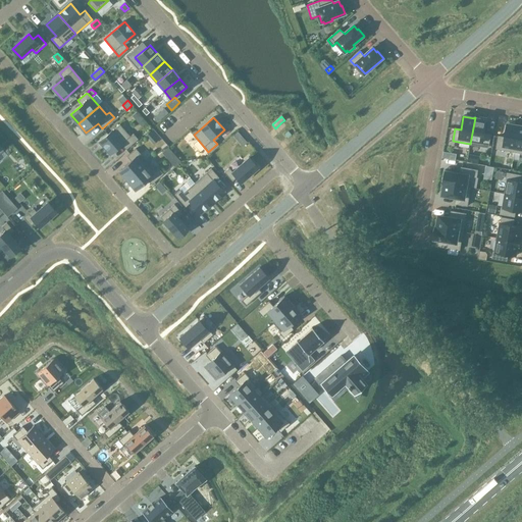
[(476,118),(475,117),(470,144),(488,148),(490,135),(484,134),(487,118),(479,117),(479,119),(476,118)]
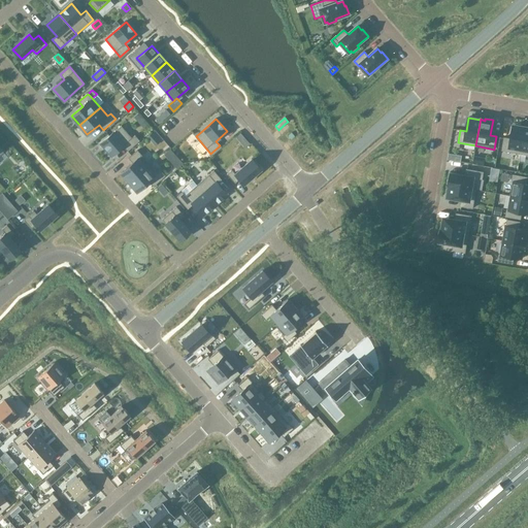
[(521,154),(526,127),(524,127),(521,127),(522,125),(514,123),(512,139),(504,138),(502,151),(521,154)]
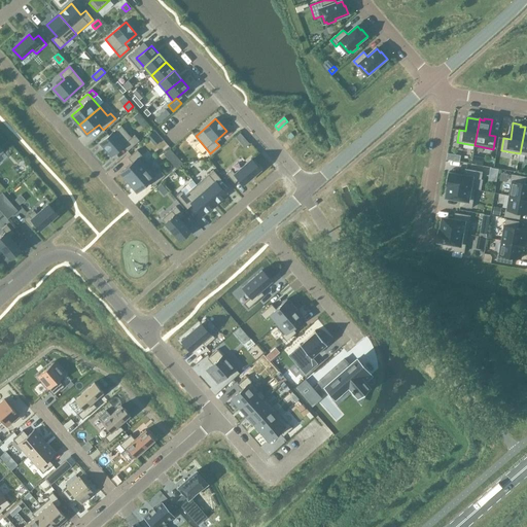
[(113,132),(101,143),(111,155),(123,146),(127,151),(139,140),(134,135),(131,138),(120,126),(113,132)]
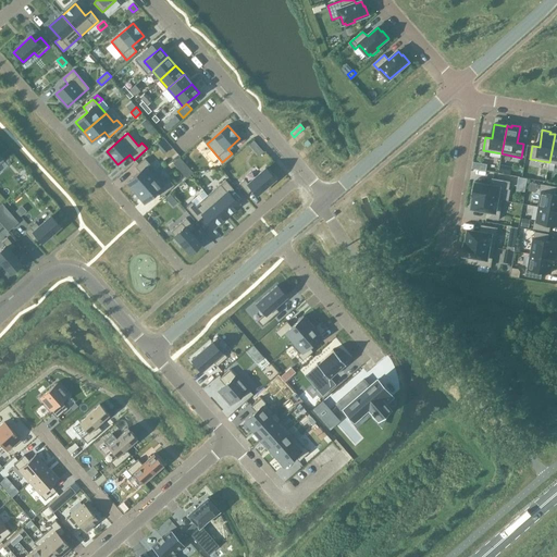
[(136,193),(157,173),(149,163),(145,159),(135,168),(139,172),(127,183),(136,193)]
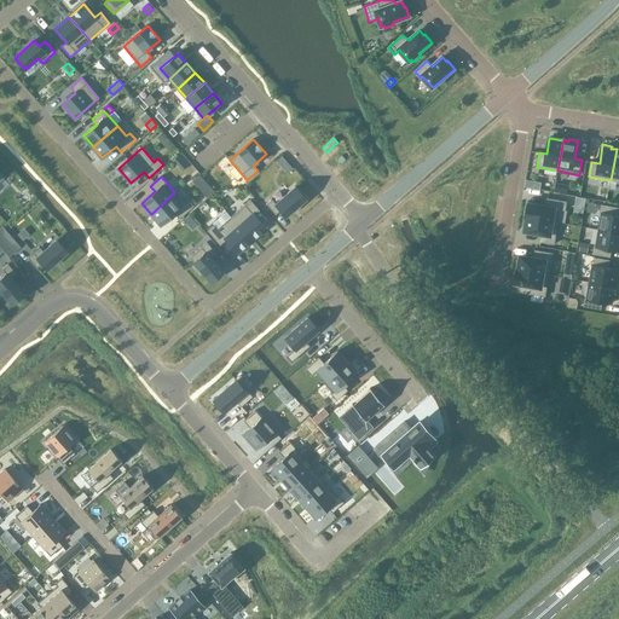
[(276,204),(272,200),(266,204),(276,215),(281,210),(285,217),(305,198),(295,187),(276,204)]
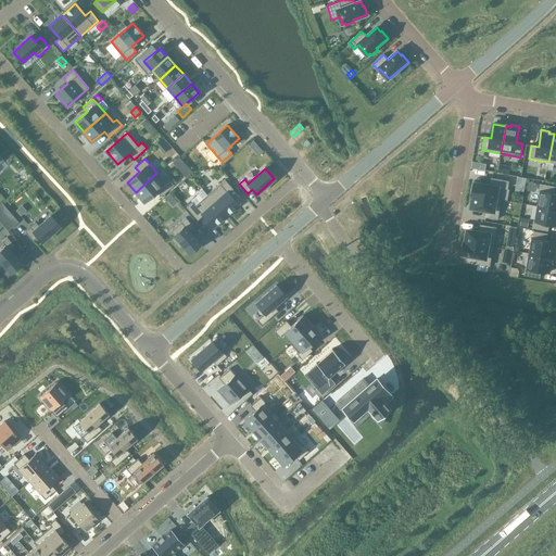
[(526,168),(525,177),(543,180),(544,172),(526,168)]
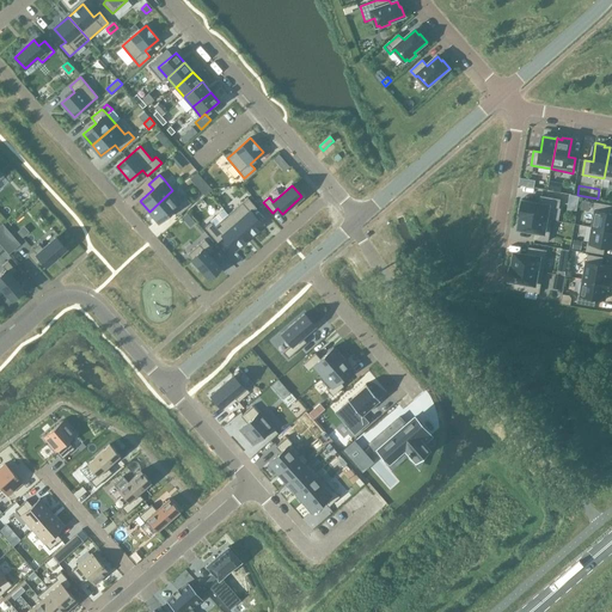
[(150,212),(159,222),(172,210),(177,216),(191,204),(187,197),(182,201),(172,190),(150,212)]
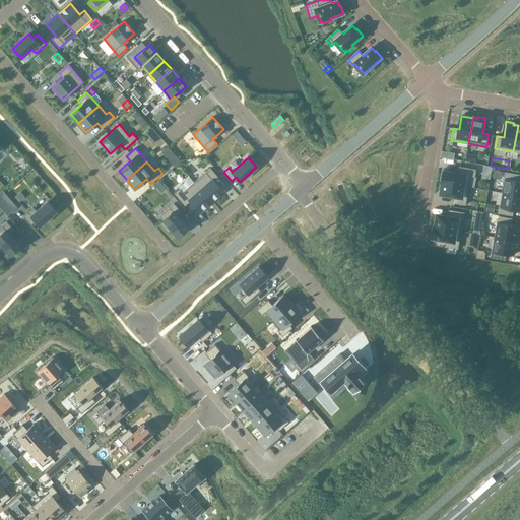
[(445,171),(442,184),(468,189),(471,176),(474,177),(476,170),(460,167),(458,174),(445,171)]
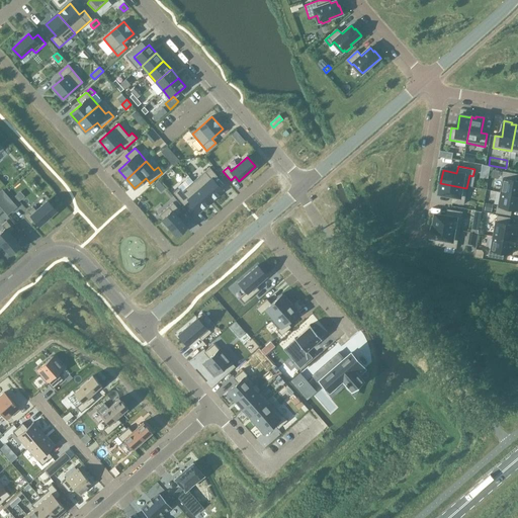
[(210,201),(223,191),(212,180),(218,176),(209,167),(193,181),(210,201)]
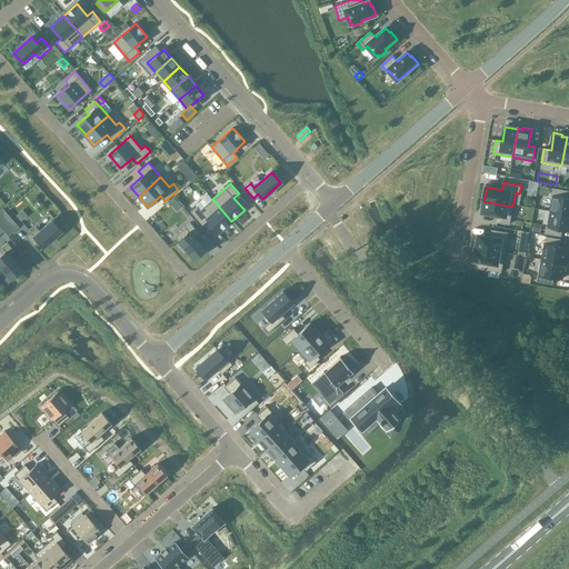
[(552,197),(550,211),(568,213),(568,198),(568,191),(552,188),(551,196),(552,197)]
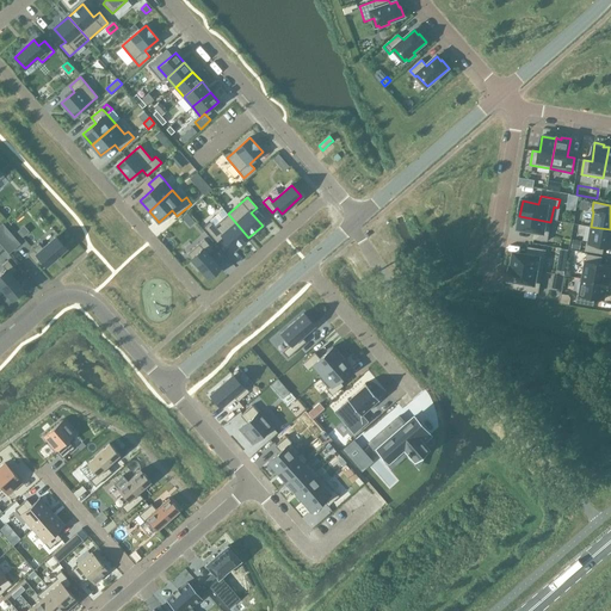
[(211,222),(204,228),(217,242),(223,236),(234,250),(248,238),(228,214),(214,226),(211,222)]
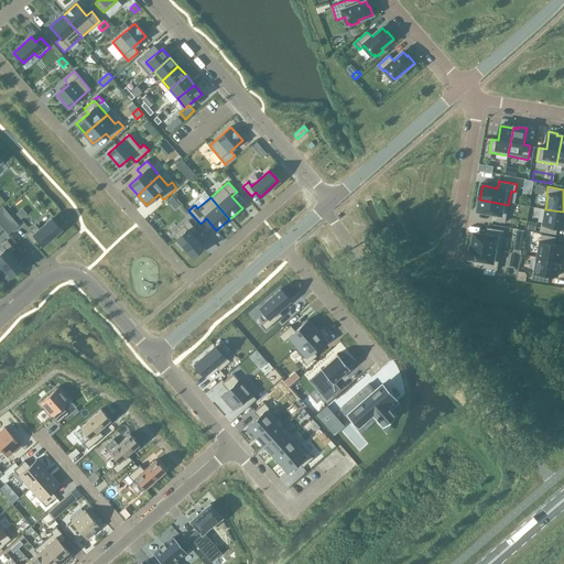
[(508,205),(479,199),(478,210),(494,213),(491,220),(506,223),(508,205)]
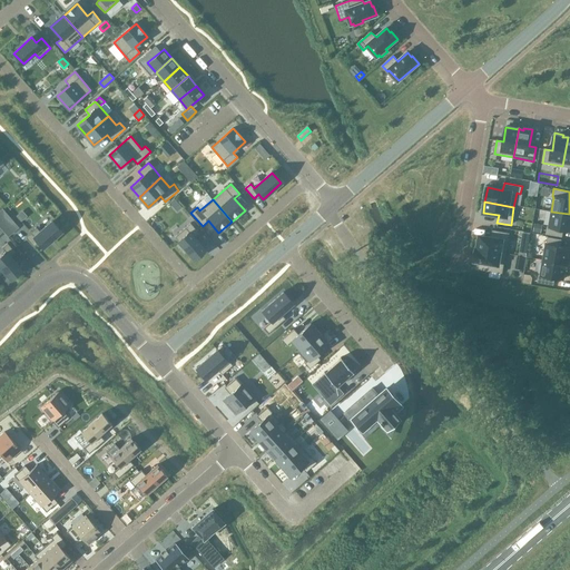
[(2,208),(0,210),(0,227),(8,236),(19,227),(2,208)]
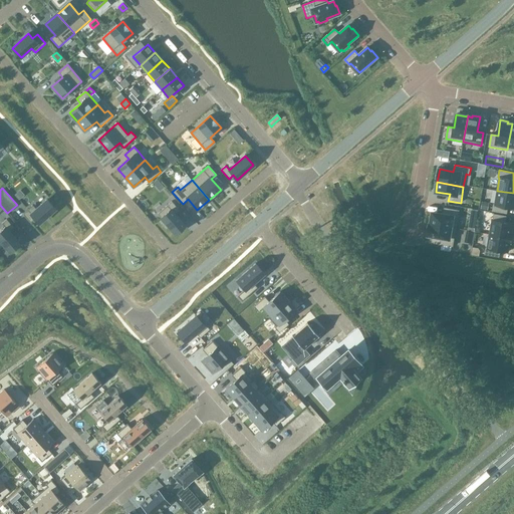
[(513,193),(497,191),(495,204),(494,204),(492,211),(507,214),(508,207),(513,208),(513,193)]
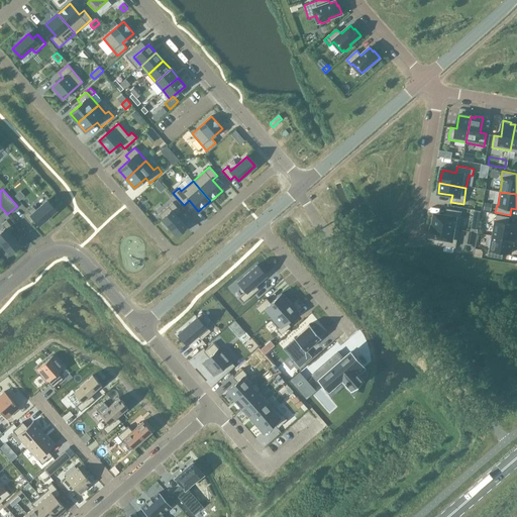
[(32,206),(23,215),(30,224),(35,220),(39,225),(56,210),(47,201),(36,210),(32,206)]
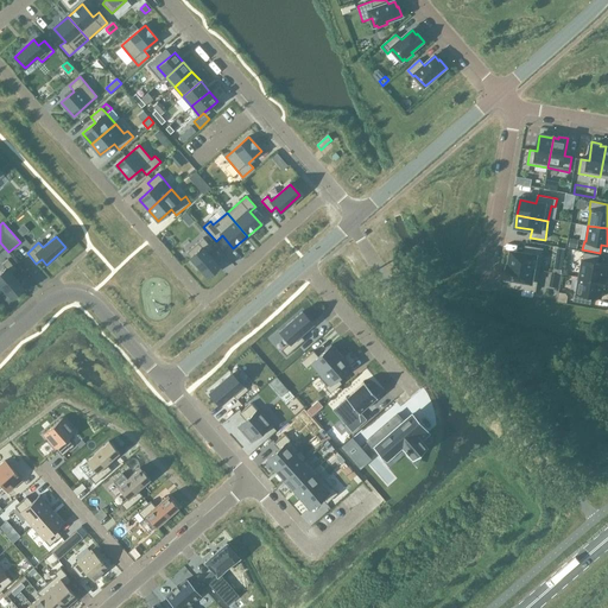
[(185,253),(190,258),(207,277),(219,266),(207,253),(213,248),(203,239),(197,244),(185,253)]
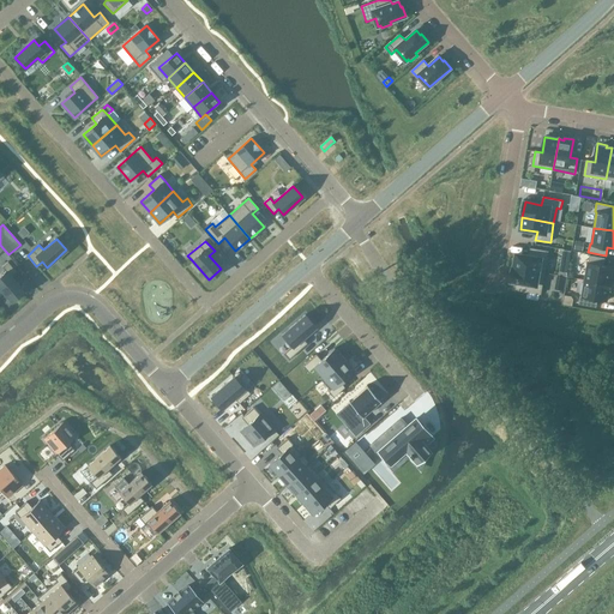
[(513,266),(545,271),(548,252),(534,250),(533,257),(516,254),(513,266)]
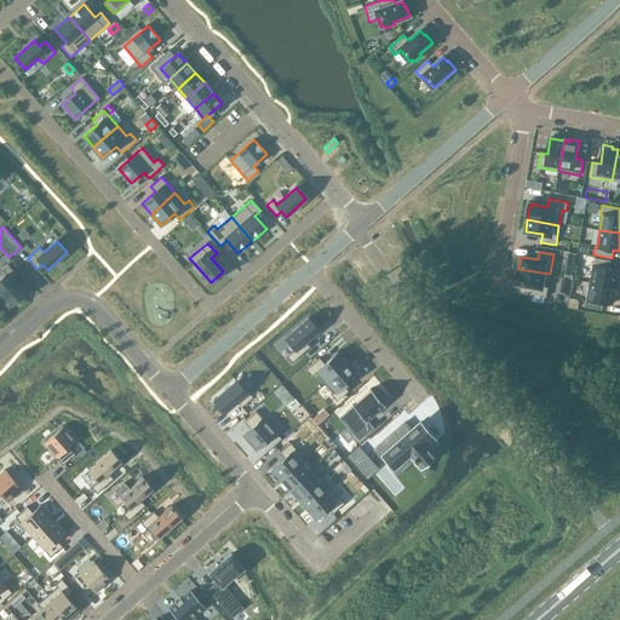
[(590,282),(616,287),(616,283),(618,283),(618,281),(618,280),(619,270),(609,268),(610,260),(596,258),(595,267),(593,267),(590,282)]
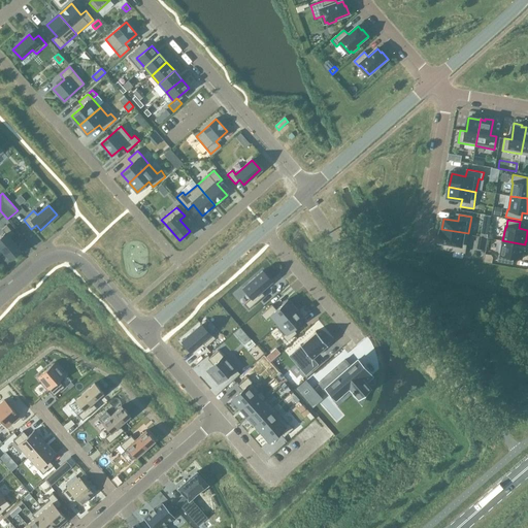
[(2,230),(5,233),(0,237),(0,246),(9,259),(20,250),(10,238),(14,234),(6,226),(2,230)]
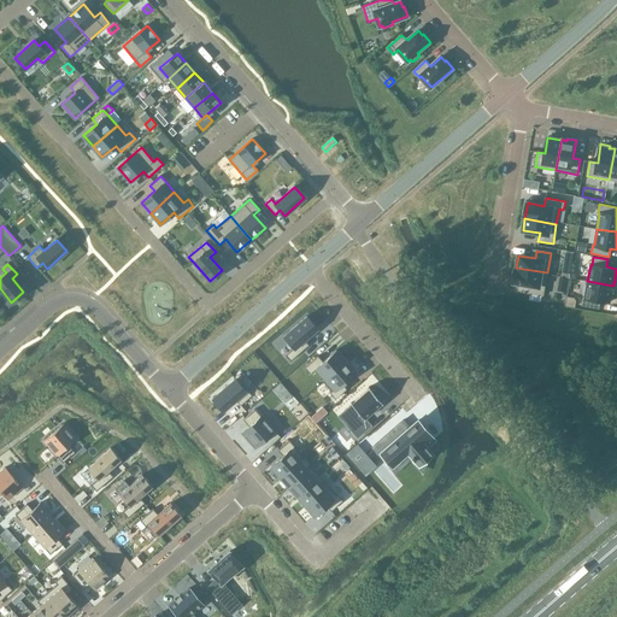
[(570,277),(571,265),(563,264),(562,276),(570,277)]
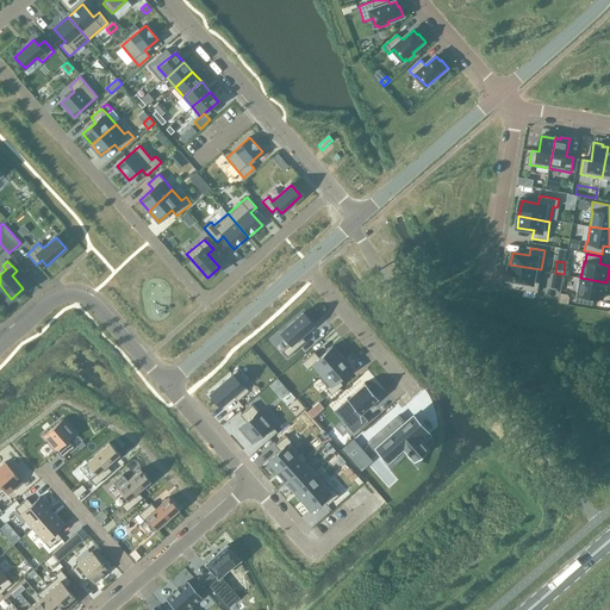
[(537,292),(541,269),(510,265),(510,268),(508,267),(506,277),(509,277),(508,280),(524,282),(523,290),(537,292)]
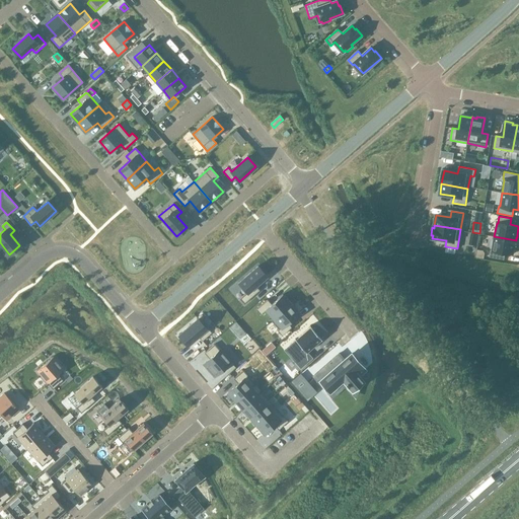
[(515,242),(516,240),(494,236),(492,250),(491,249),(490,256),(504,260),(505,252),(513,254),(515,245),(516,246),(516,243),(515,242)]
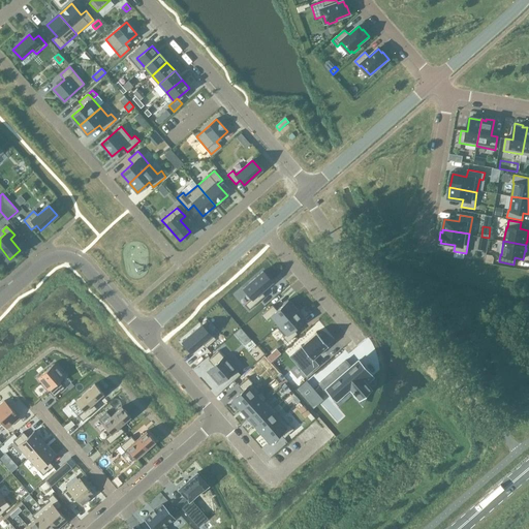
[(262,272),(243,288),(252,299),(244,305),(249,310),(266,296),(261,291),(272,282),(262,272)]
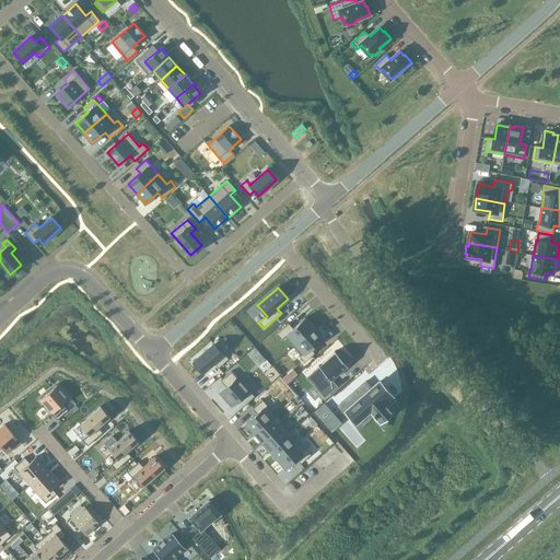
[(289,324),(277,334),(281,339),(287,335),(295,343),(292,346),(293,347),(314,328),(305,318),(293,328),(289,324)]
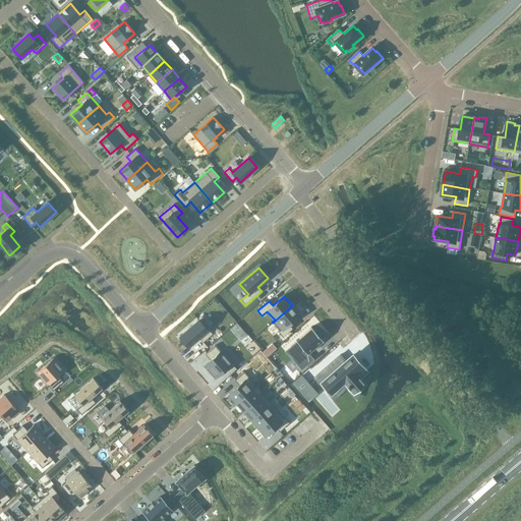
[(292,305),(273,323),(280,331),(279,332),(283,337),(293,329),(289,324),(300,314),(292,305)]
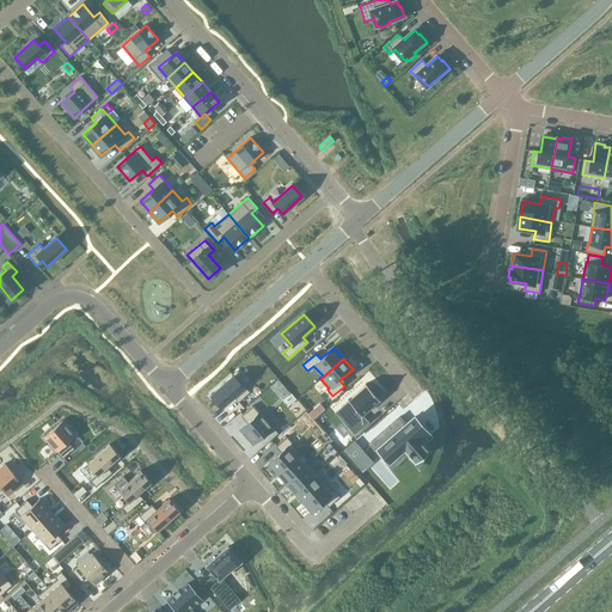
[(233,375),(210,396),(221,408),(233,397),(238,402),(250,392),(244,386),(243,387),(233,375)]
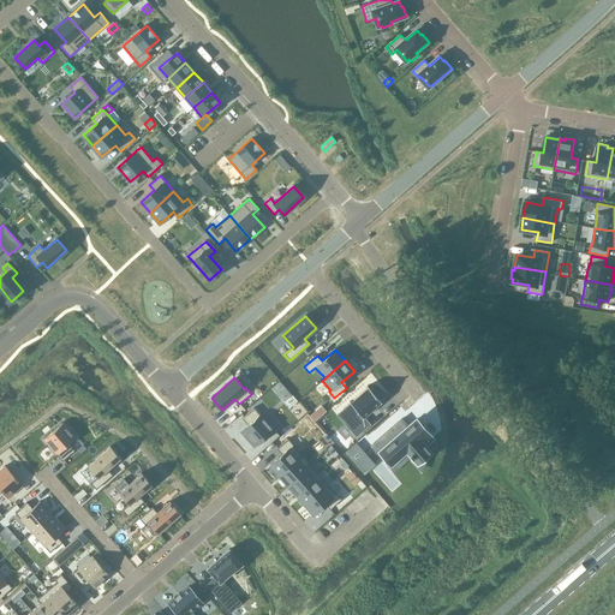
[(364,417),(381,401),(378,399),(380,396),(372,389),(371,390),(368,388),(342,410),(356,423),(348,429),(357,437),(371,424),(364,417)]
